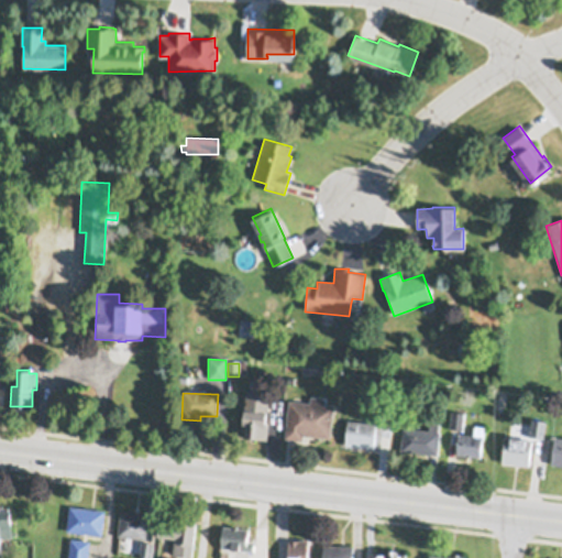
[(268,395),(266,416),(265,415),(264,424),(268,425),(266,441),(244,439),(245,425),(242,425),(245,393),(268,395)]
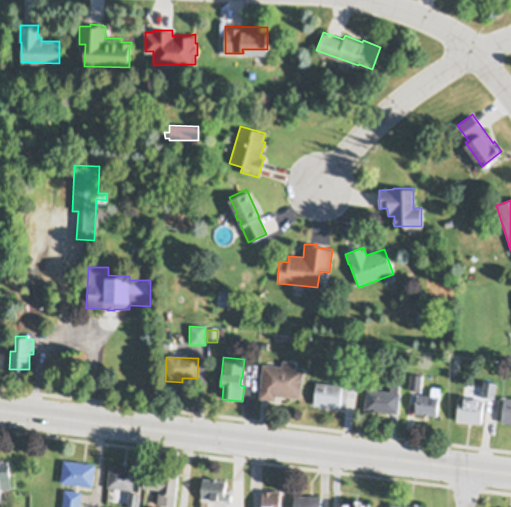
[(262,366),(281,368),(282,362),(294,364),(294,370),(302,370),(299,400),(274,397),(274,402),(258,400),(262,366)]
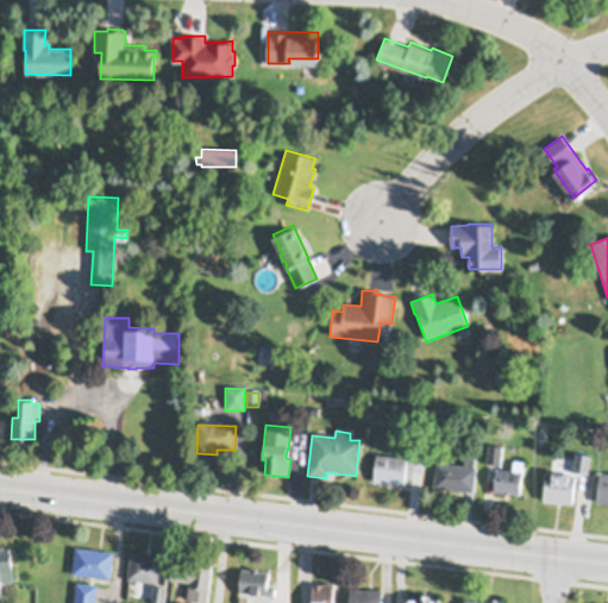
[(405,476),(403,487),(373,483),(376,457),(406,459),(406,457),(408,457),(409,447),(424,448),(421,473),(409,472),(408,476),(405,476)]
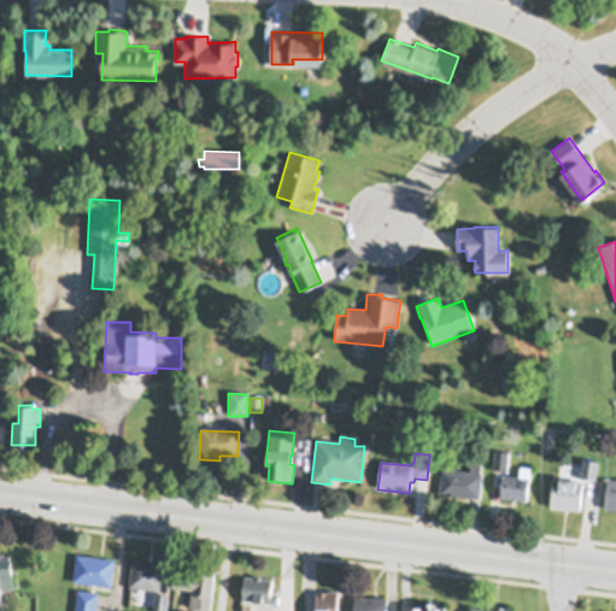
[(494,453),(508,454),(506,473),(492,471),(494,453)]
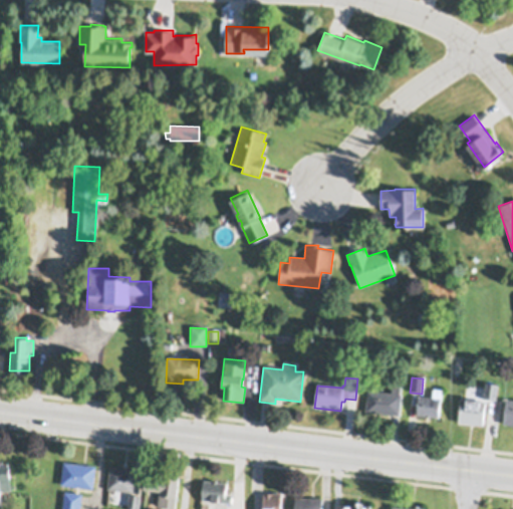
[(484,385),(497,386),(496,401),(483,400),(484,385)]
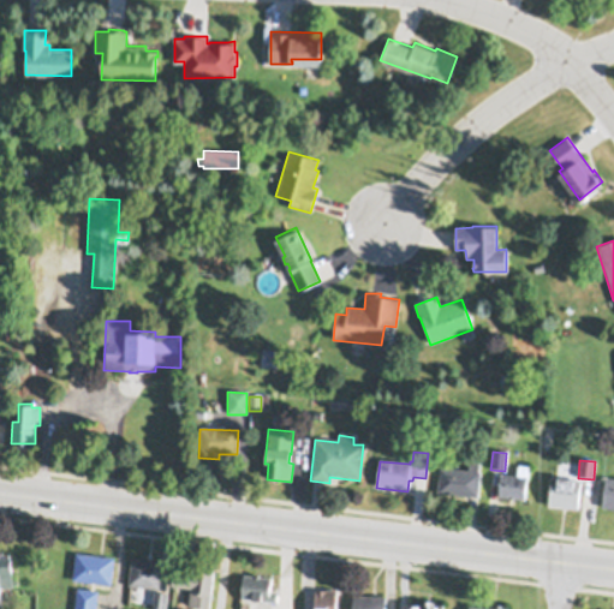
[(437,495),(440,470),(468,472),(469,464),(478,465),(478,473),(481,473),(477,499),(437,495)]
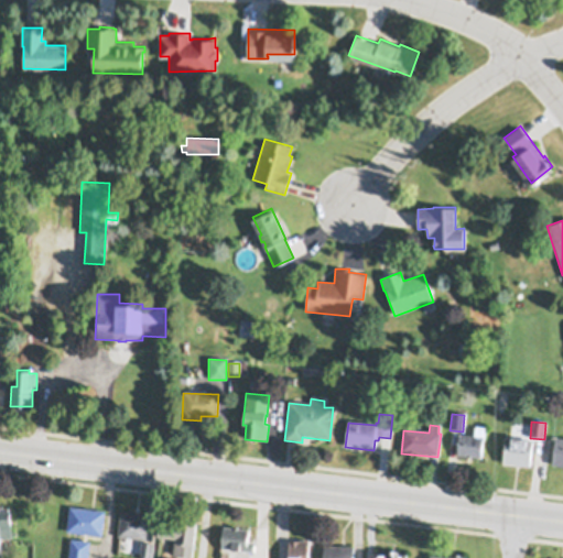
[(484,429),(480,459),(457,457),(459,436),(474,438),(475,428),(484,429)]
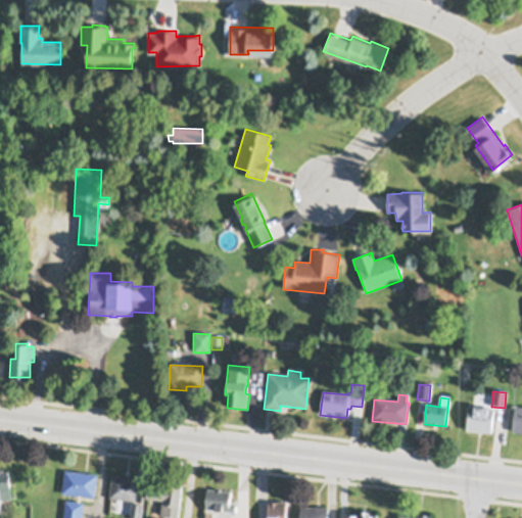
[(466,431),(468,407),(473,408),(474,406),(488,407),(487,409),(493,410),(490,434),(466,431)]
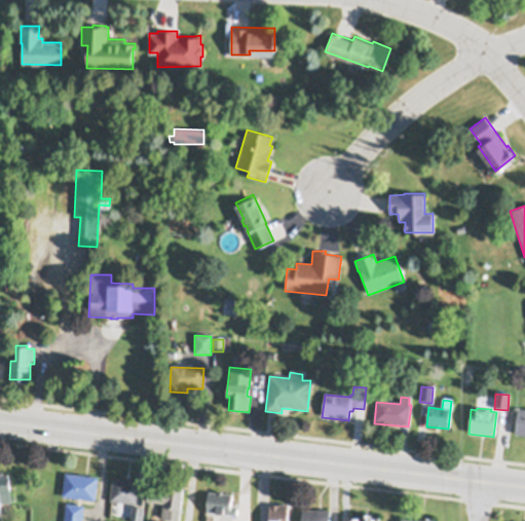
[(524,436),(514,435),(517,410),(524,410),(524,436)]
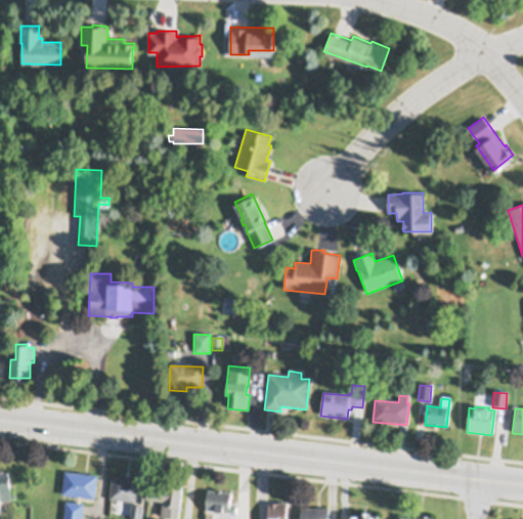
[(0,507),(1,507),(1,518),(0,518),(0,474),(7,473),(7,475),(9,475),(11,501),(0,502),(0,507)]
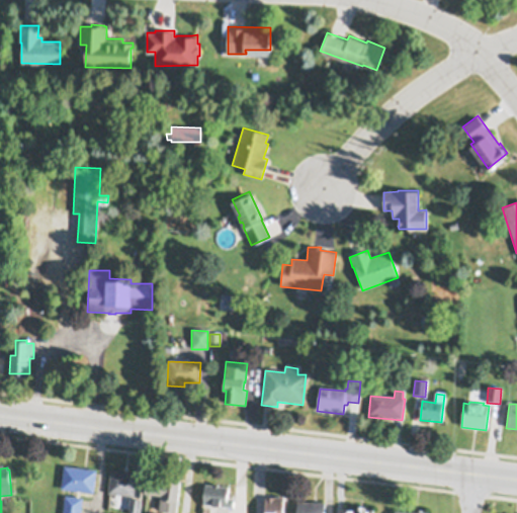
[(63,467),(96,472),(93,495),(60,491),(63,467)]
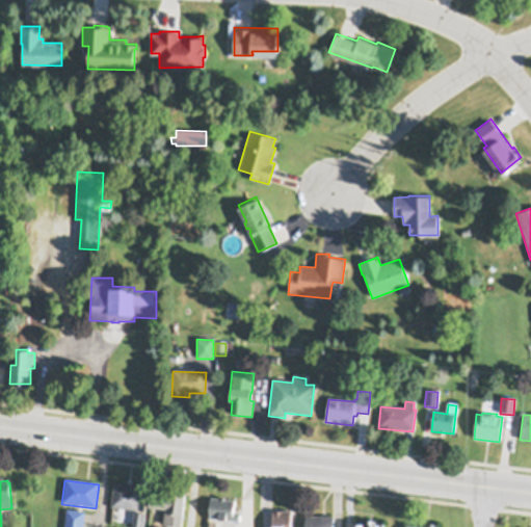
[(113,485),(131,488),(131,490),(139,491),(137,511),(110,508),(113,485)]
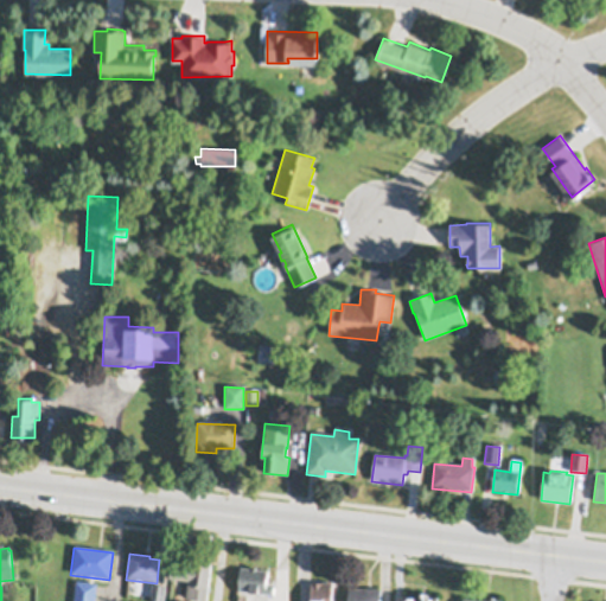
[(209,586),(209,588),(208,588),(206,600),(196,600),(185,599),(187,583),(190,583),(190,580),(170,577),(172,562),(179,563),(179,562),(185,562),(185,563),(192,564),(192,560),(211,562),(209,586)]
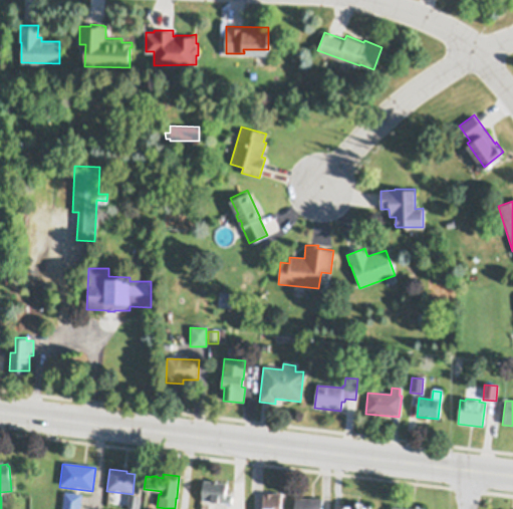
[(203,483),(212,484),(212,481),(217,481),(216,484),(225,485),(225,496),(231,496),(230,504),(202,502),(203,483)]
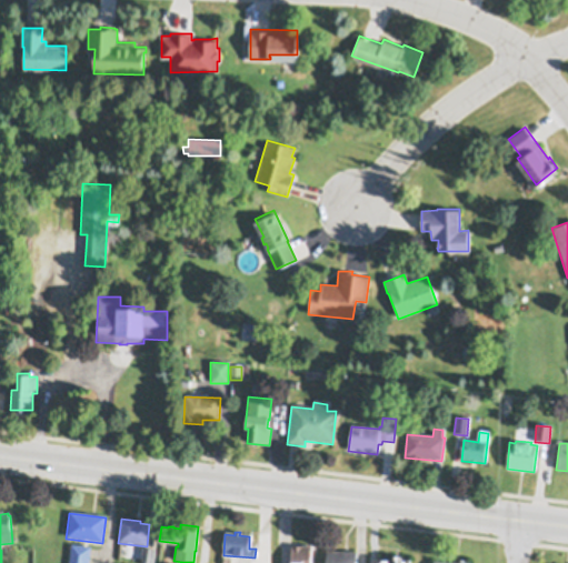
[(69,562),(70,546),(89,549),(88,562),(69,562)]
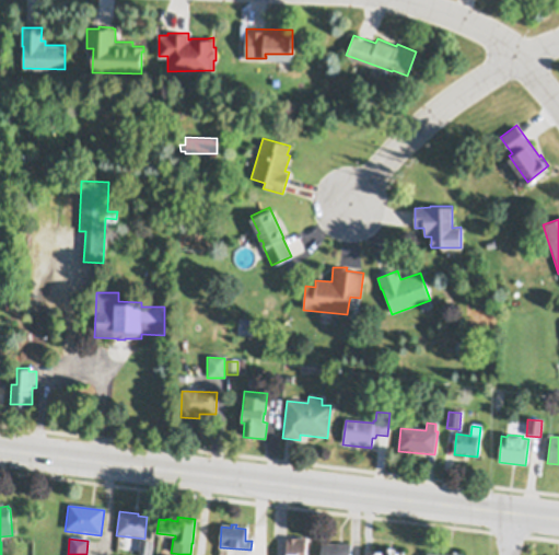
[(286,554),(286,539),(305,540),(305,554),(286,554)]
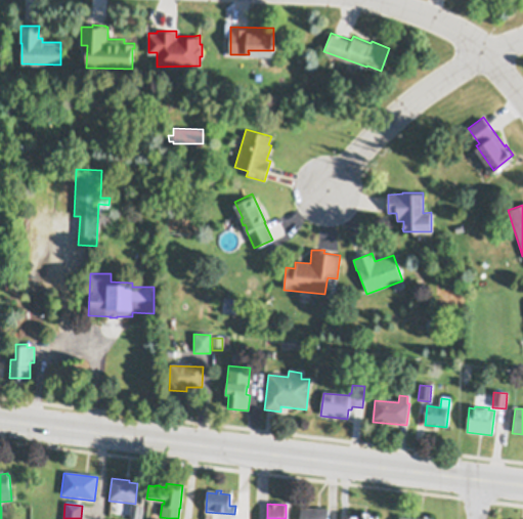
[(130,506),(142,508),(141,518),(129,518),(130,506)]
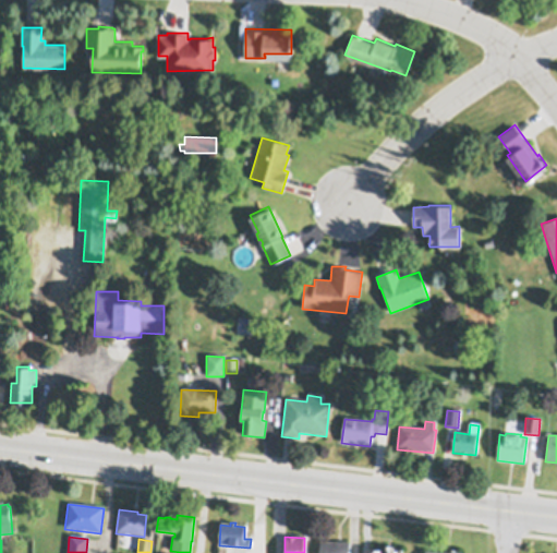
[(319,552),(319,543),(350,543),(349,552),(319,552)]
